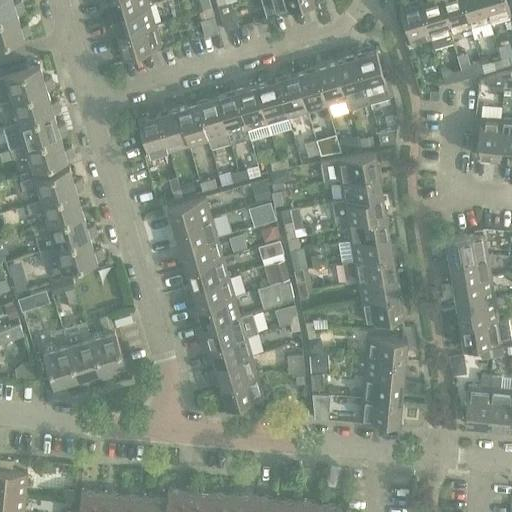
[(0,0),(0,16),(17,12),(24,10),(21,0),(14,2),(13,0),(0,0)]
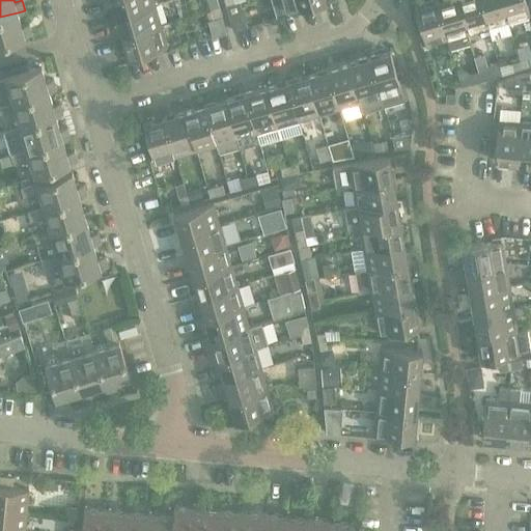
[(111,0),(116,17),(155,5),(152,0),(111,0)]
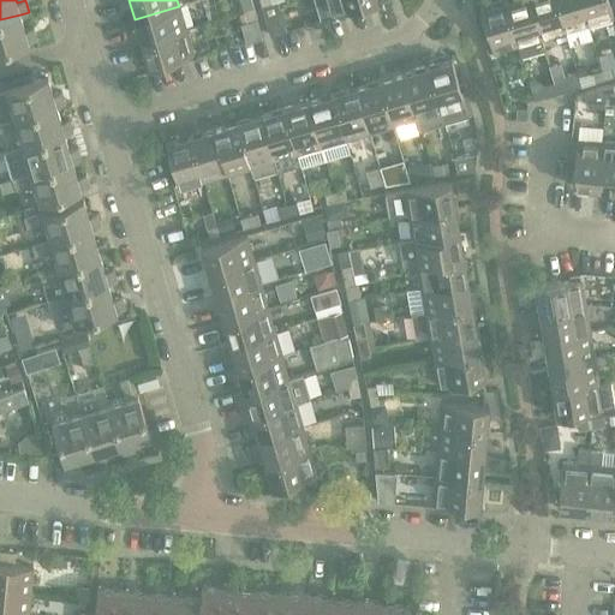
[(250,0),(242,3),(244,12),(245,12),(255,10),(251,0),(250,0)]
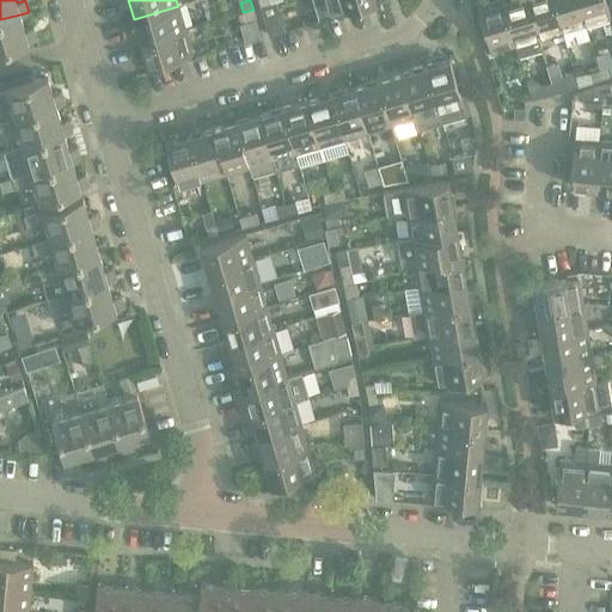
[(312,0),(318,20),(332,16),(331,13),(334,12),(374,0),(312,0)]
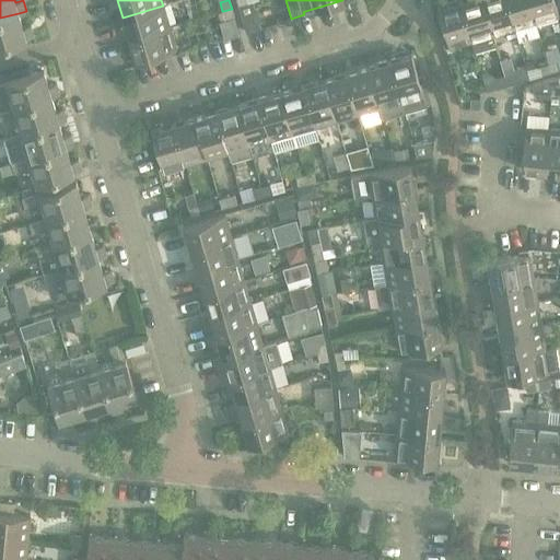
[(482,0),(463,0),(459,1),(471,41),(471,43),(475,51),(476,51),(497,46),(493,34),(482,0)]
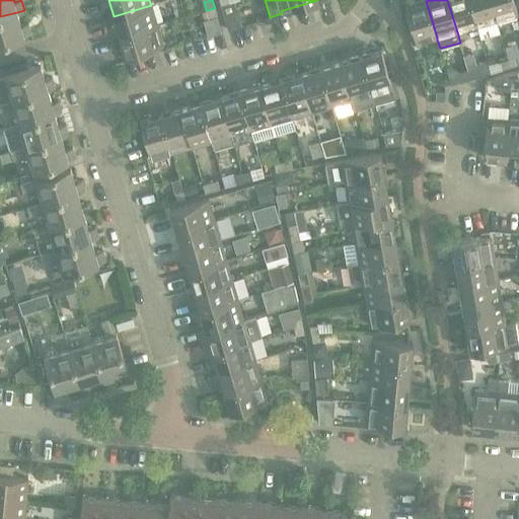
[(468,0),(447,0),(457,31),(476,25),(468,0)]
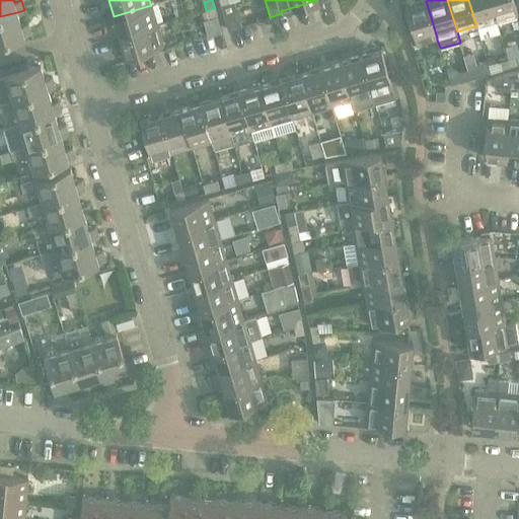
[(491,0),(468,0),(476,25),(497,20),(496,18),(491,0)]
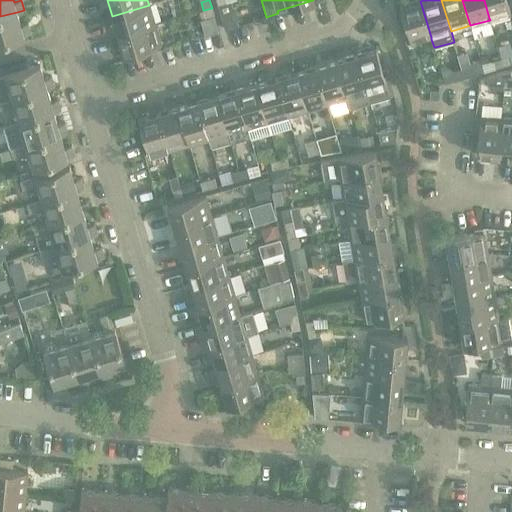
[(506,0),(484,0),(489,18),(490,20),(511,14),(506,0)]
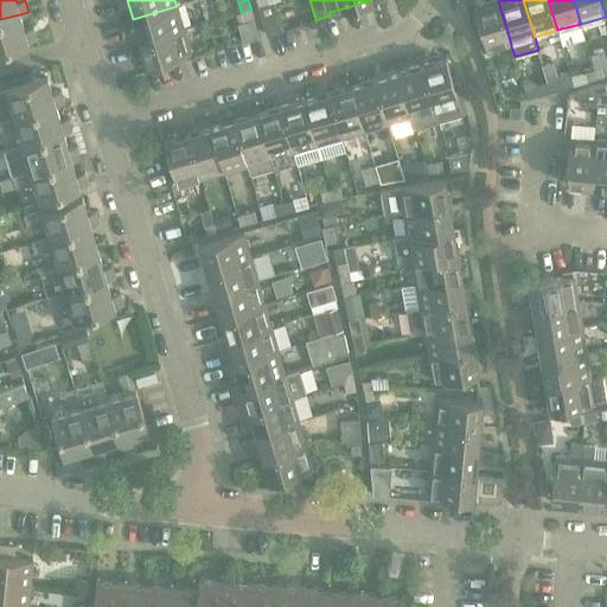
[(267,37),(282,31),(274,1),(267,4),(257,6),(267,37)]
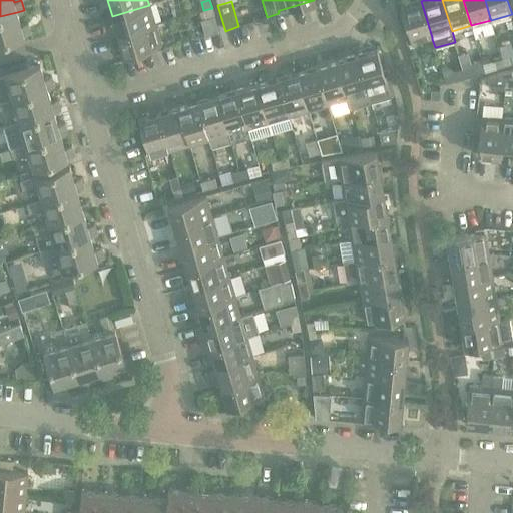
[(421,1),(400,7),(411,43),(432,37),(421,1)]
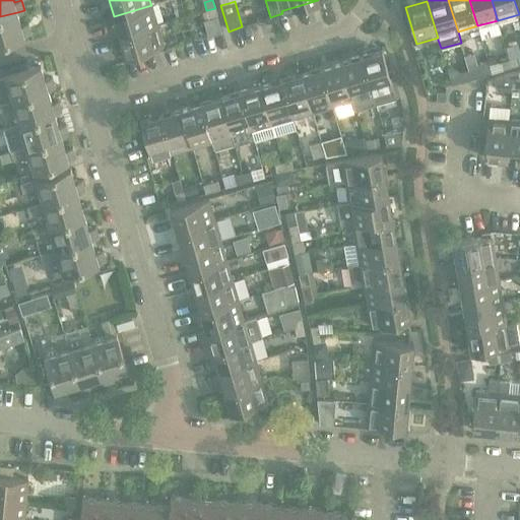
[(114,16),(120,36),(157,25),(151,5),(114,16)]
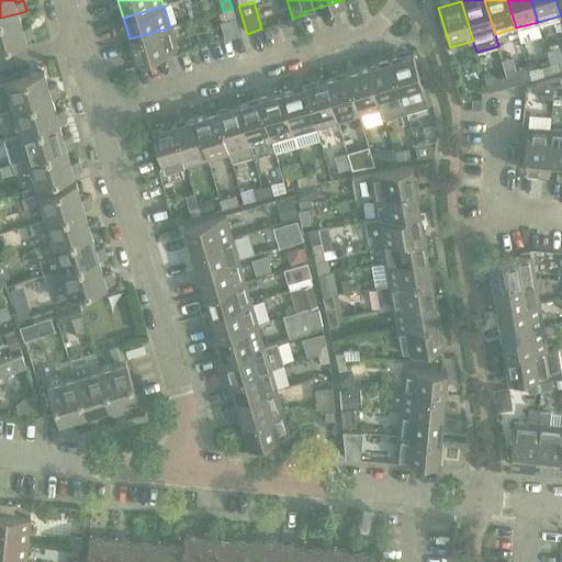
[(225,21),(235,19),(233,9),(224,11),(223,11),(225,21)]
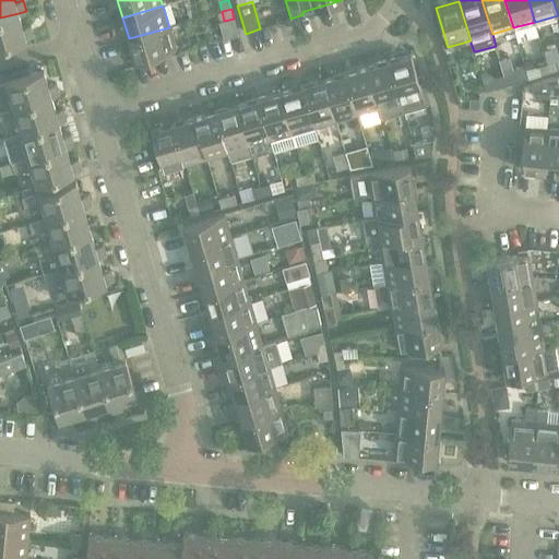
[(23,27),(19,13),(0,18),(0,46),(26,39),(26,38),(34,36),(31,25),(23,27)]
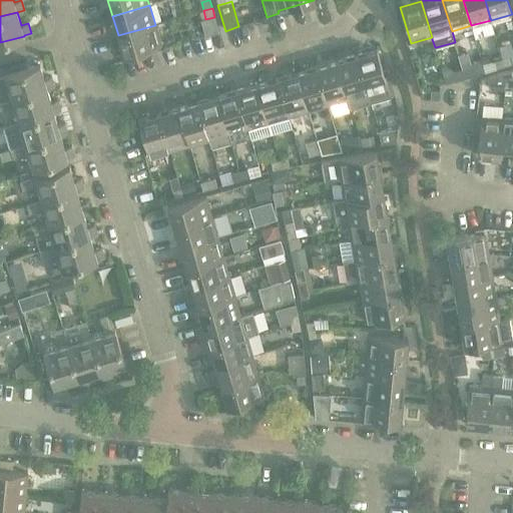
[(161,45),(155,25),(118,35),(123,56),(161,45)]
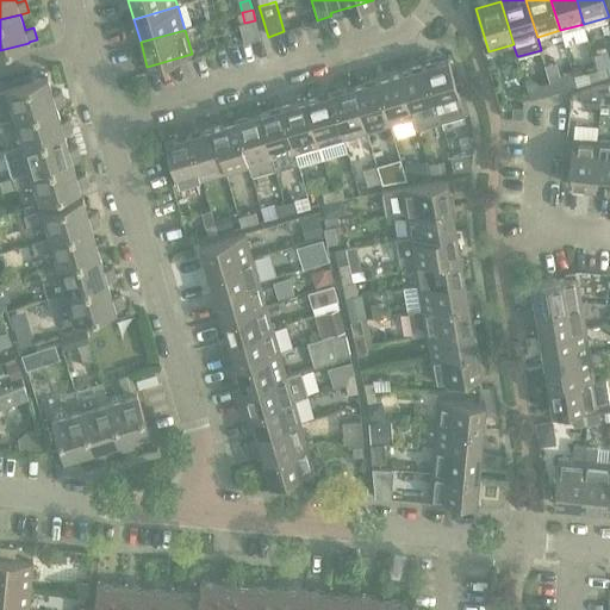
[(448,60),(424,67),(437,111),(437,112),(440,123),(441,123),(465,116),(448,60)]
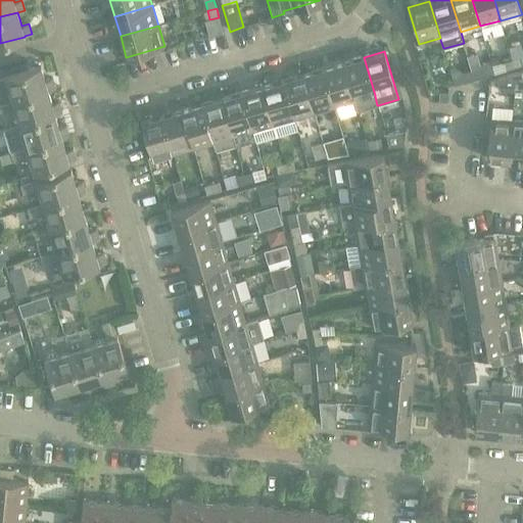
[(364,57),(343,62),(348,79),(354,100),(353,101),(357,110),(377,105),(375,96),(375,95),(364,57)]
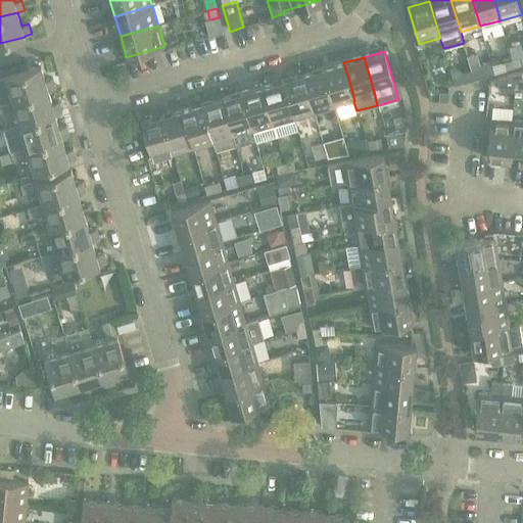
[(512,59),(514,67),(522,65),(520,57),(512,59)]
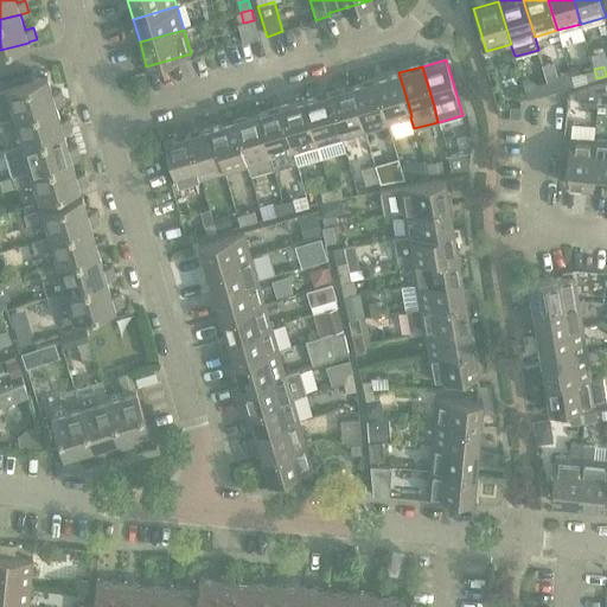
[(583,71),(587,82),(596,78),(594,69),(583,71)]
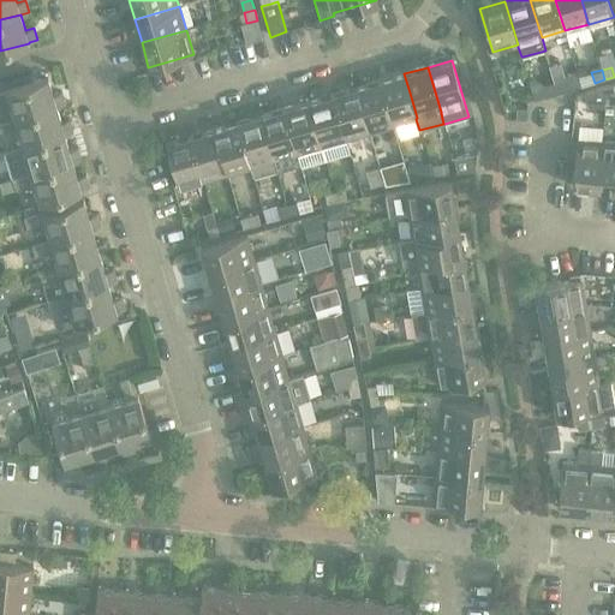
[(565,81),(555,83),(557,94),(567,90),(583,87),(578,72),(563,76),(566,81),(565,81)]
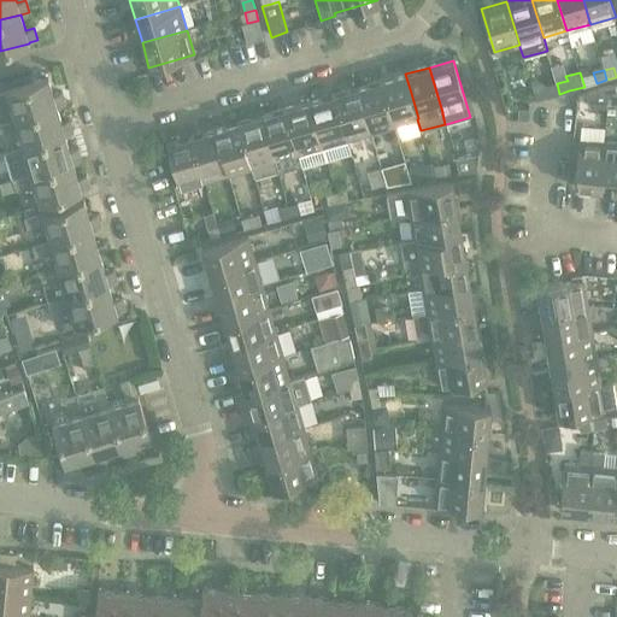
[(5,81),(0,82),(0,122),(15,118),(16,118),(57,107),(65,105),(62,93),(53,95),(48,77),(34,82),(31,74),(23,76),(5,81)]
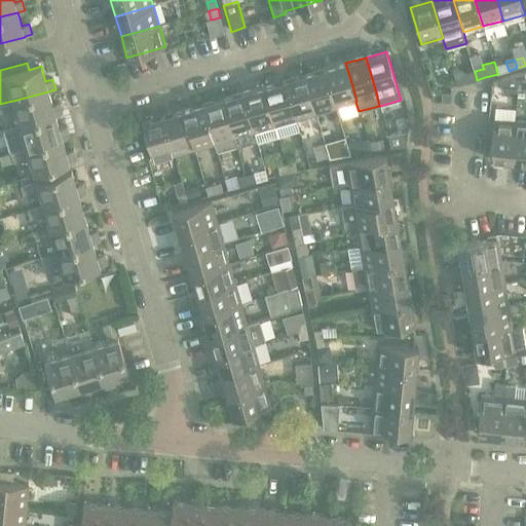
[(345,63),(326,69),(333,94),(337,107),(338,106),(355,102),(357,101),(350,79),(345,63)]
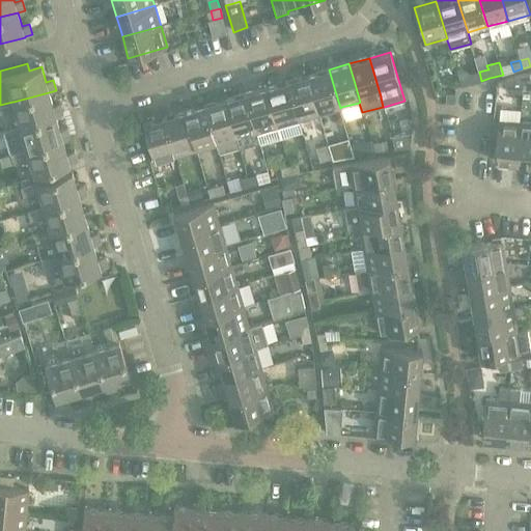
[(329,70),(308,76),(316,102),(319,114),(340,108),(336,94),(329,70)]
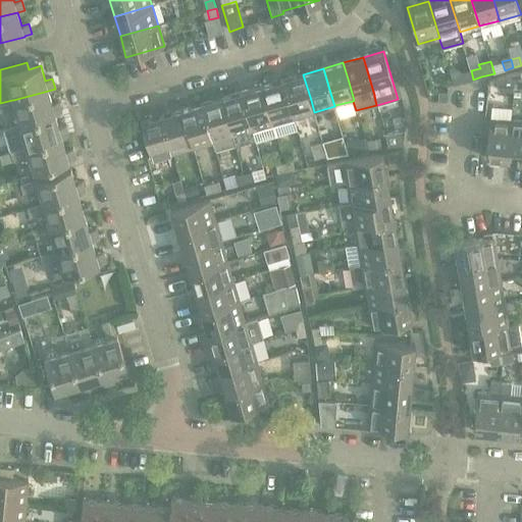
[(465,72),(452,75),(454,85),(465,82),(473,80),(471,70),(465,72)]
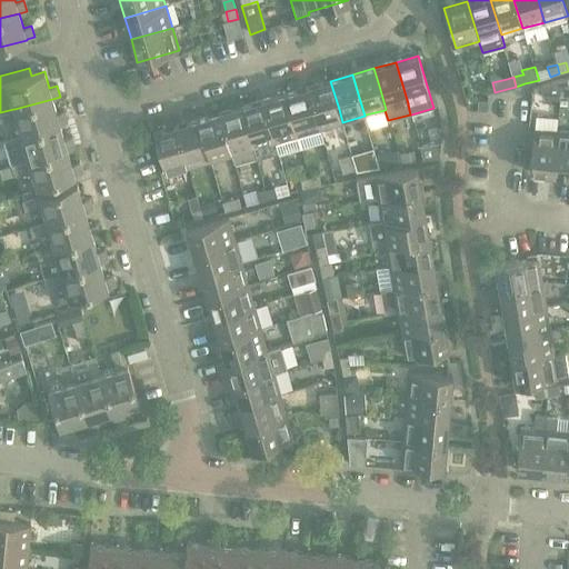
[(568,83),(567,77),(558,80),(560,89),(568,86),(568,83)]
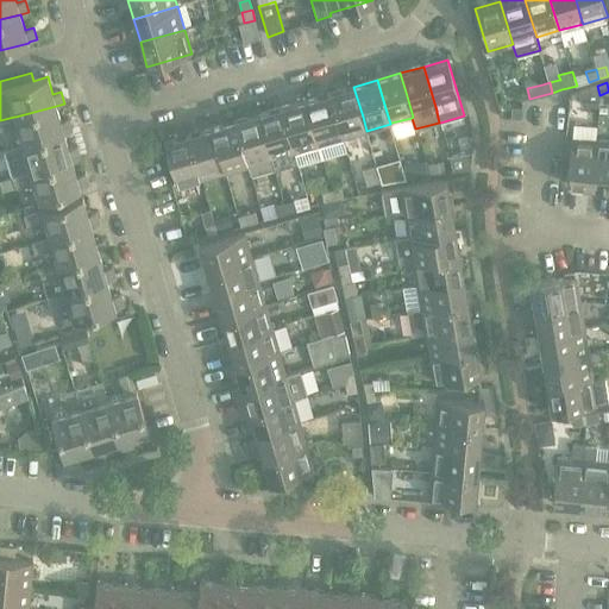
[(597,86),(578,92),(582,106),(584,106),(598,107),(600,102),(600,96),(600,95),(597,86)]
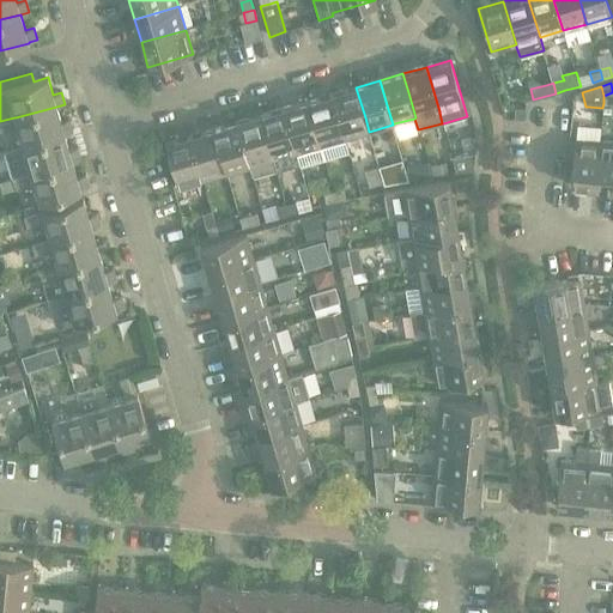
[(356,87),(332,95),(344,139),(369,132),(365,117),(356,87)]
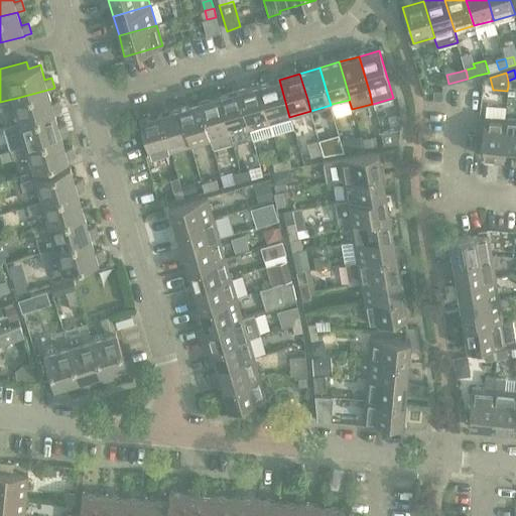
[(279,80),(258,86),(273,135),(293,130),(290,118),(289,117),(279,80)]
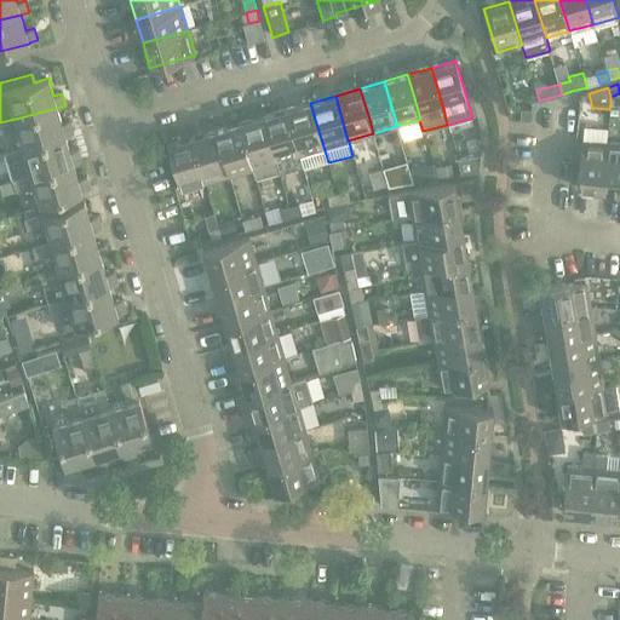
[(310,103),(286,109),(291,125),(299,154),(300,156),(304,170),(328,162),(310,103)]
